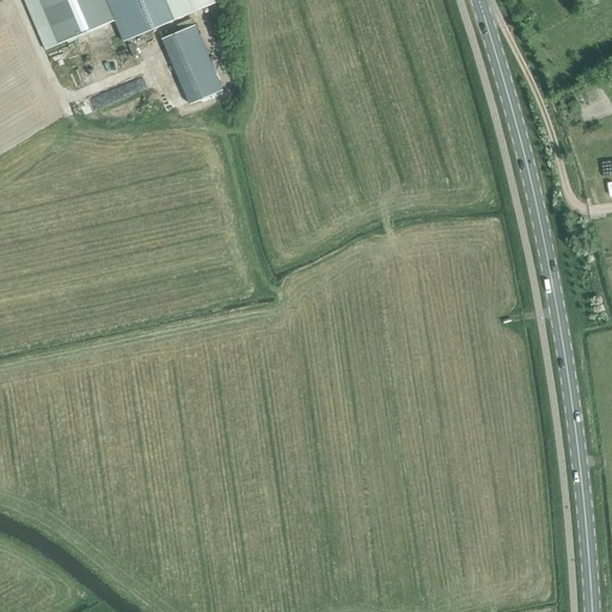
[(105,0),(40,0),(60,48),(115,25),(105,0)]
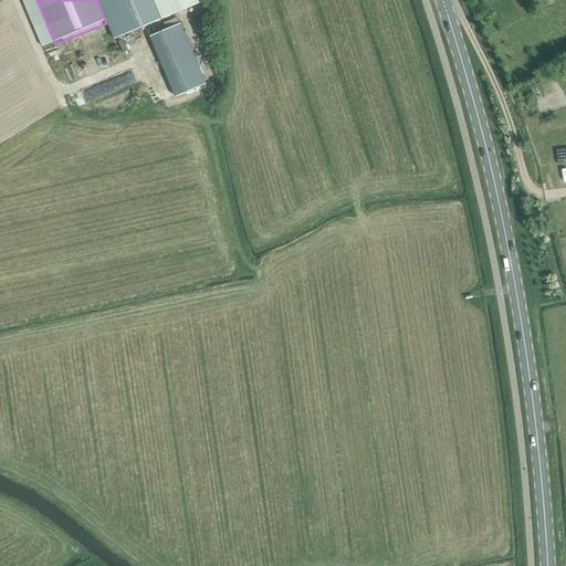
[(154,0),(97,0),(107,22),(114,39),(161,19),(154,0)]
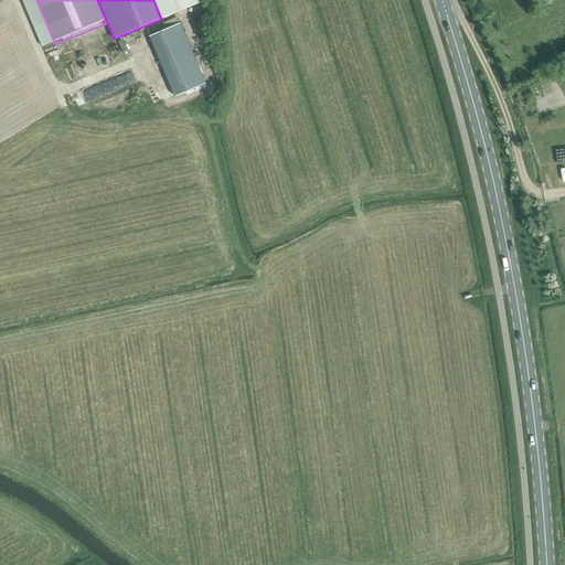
[(203,0),(153,0),(161,19),(204,0),(203,0)]
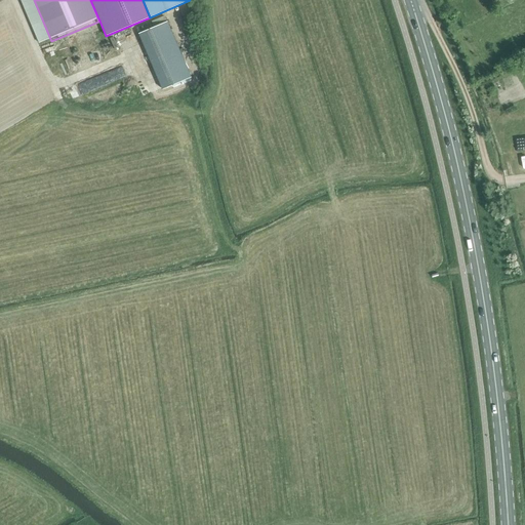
[(189,3),(179,7),(184,18),(193,14),(189,3)]
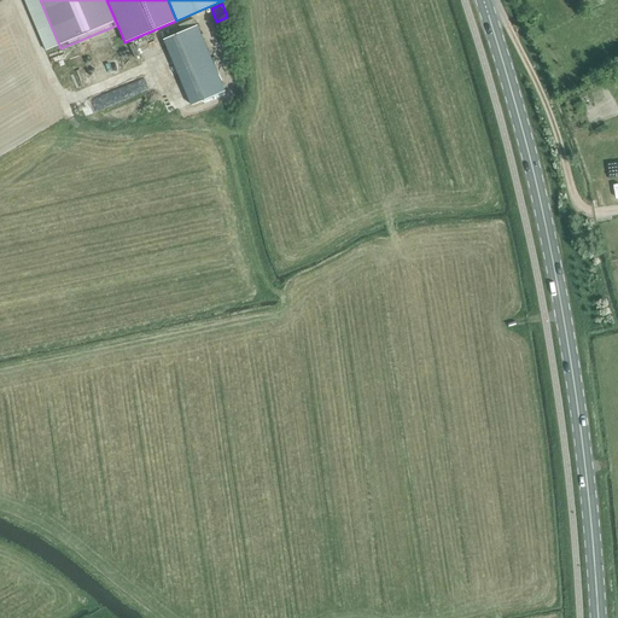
[(194,25),(161,40),(188,105),(222,92),(194,25)]
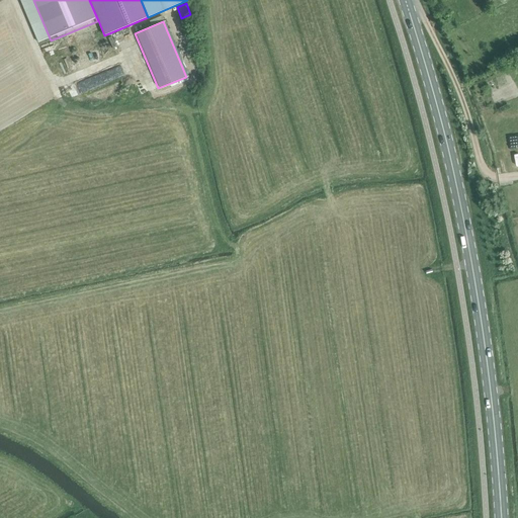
All buildings are outlined.
